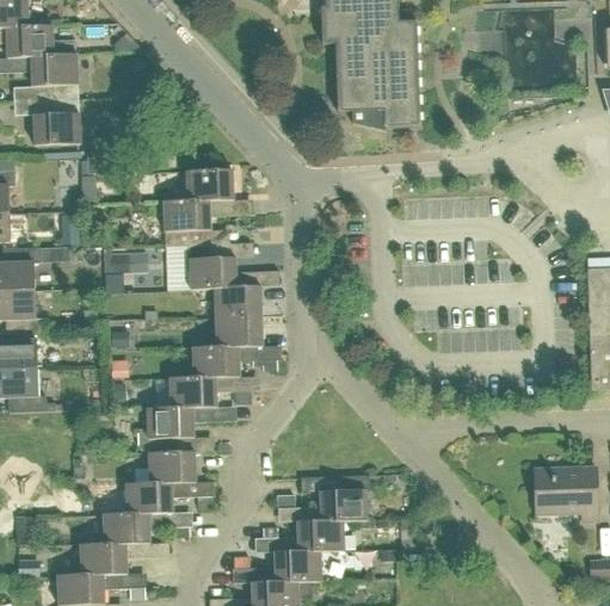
[(29,26),(28,25),(26,0),(0,0),(0,42),(7,42),(6,26),(29,26)]
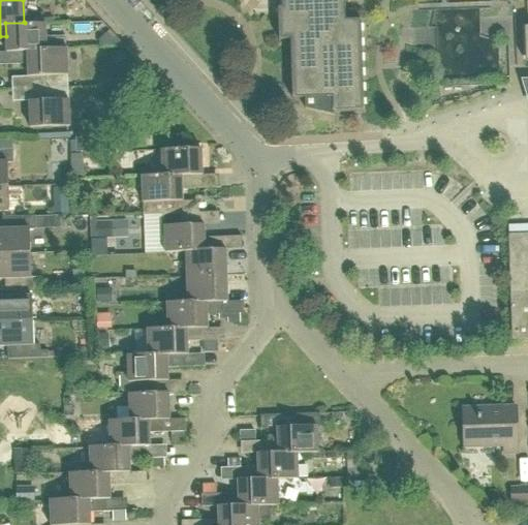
[(280,0),(281,5),(277,5),(278,37),(289,37),(291,95),(291,96),(297,96),(304,96),(304,97),(304,106),(333,113),(333,110),(350,110),(363,109),(360,18),(344,18),(343,0),(527,0),(527,23),(527,24),(527,39),(527,230),(507,232),(511,337),(527,335),(527,0),(280,0)]
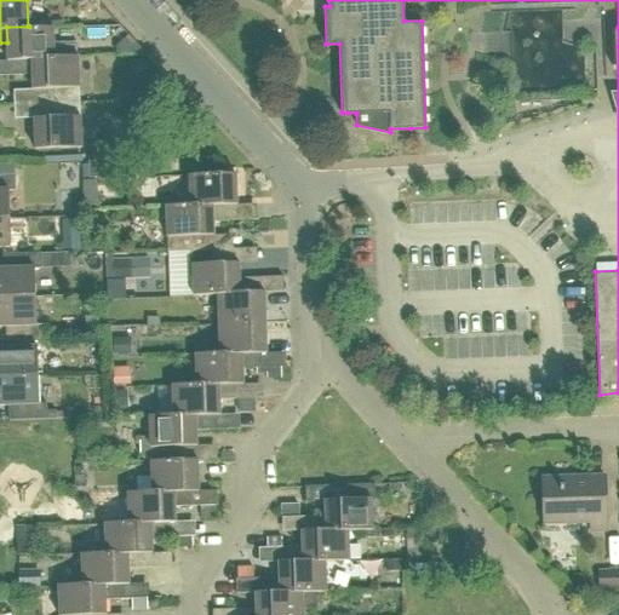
[(53,56),(53,55),(52,24),(28,26),(29,27),(6,27),(7,42),(7,58),(0,58),(0,73),(32,73),(32,57),(53,56)]
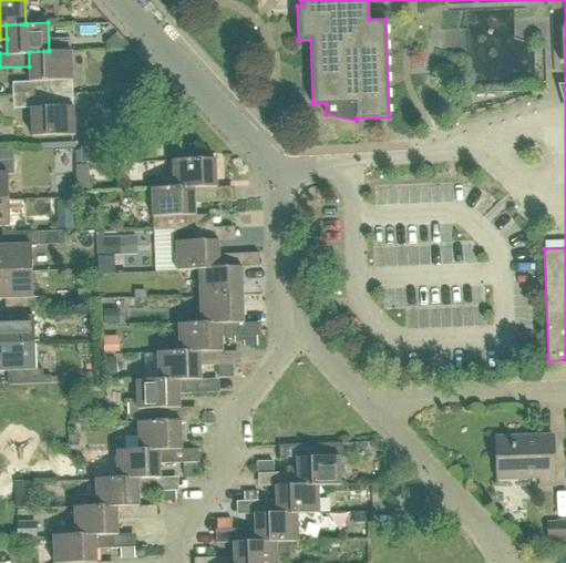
[(35,93),(72,92),(71,79),(72,79),(71,50),(49,50),(49,51),(29,52),(29,67),(30,80),(34,80),(35,93)]
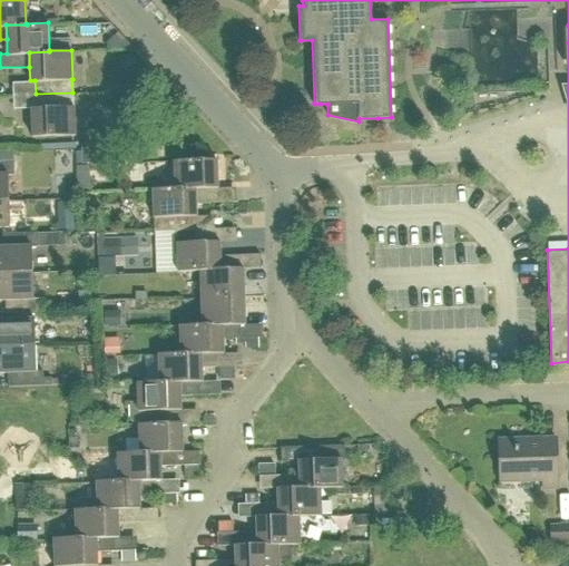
[(72,93),(36,94),(36,107),(31,107),(32,136),(75,134),(74,105),(72,105),(72,93)]
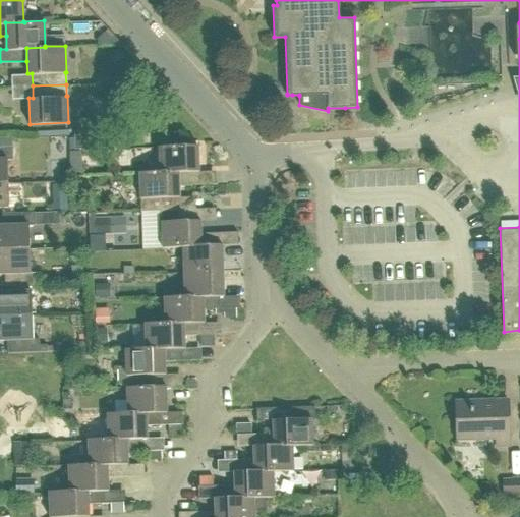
[(178,170),(179,182),(194,182),(193,170),(198,170),(197,144),(159,146),(160,170),(178,170)]
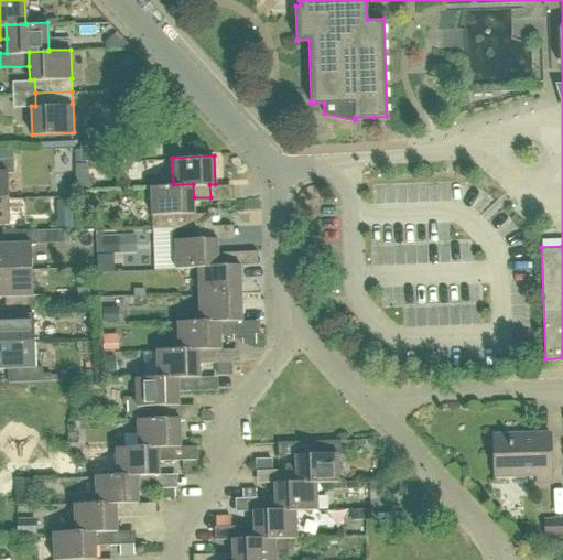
[(0,196),(8,196),(8,171),(14,171),(13,158),(0,158),(0,196)]
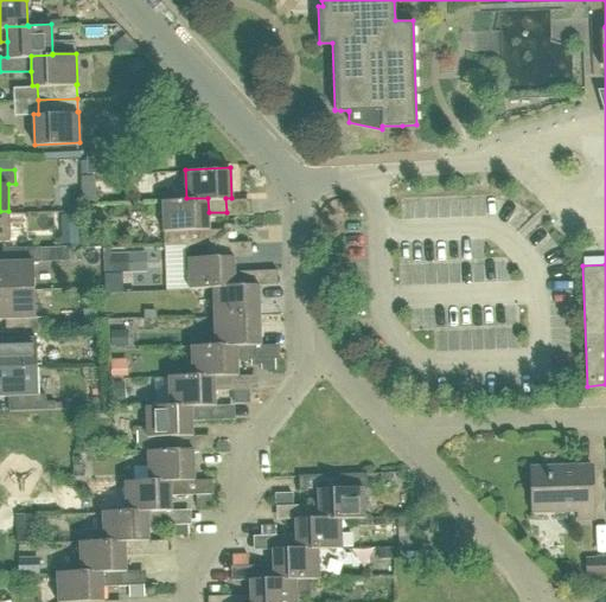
[(78,185),(93,185),(91,174),(78,174),(78,185)]
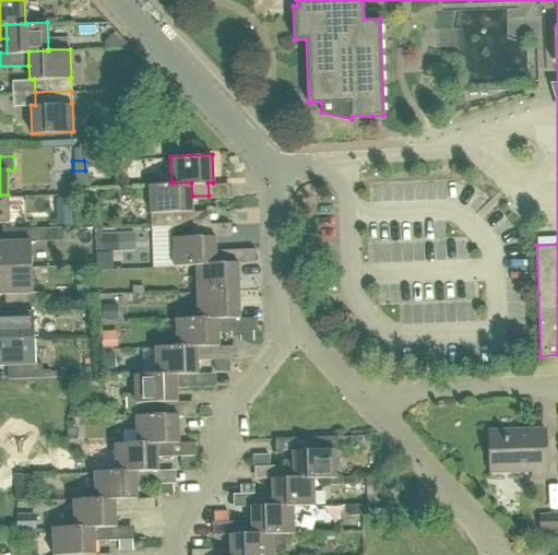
[(151,224),(191,223),(191,222),(188,222),(188,210),(192,210),(192,196),(191,182),(171,182),(150,184),(150,211),(151,211),(151,224)]
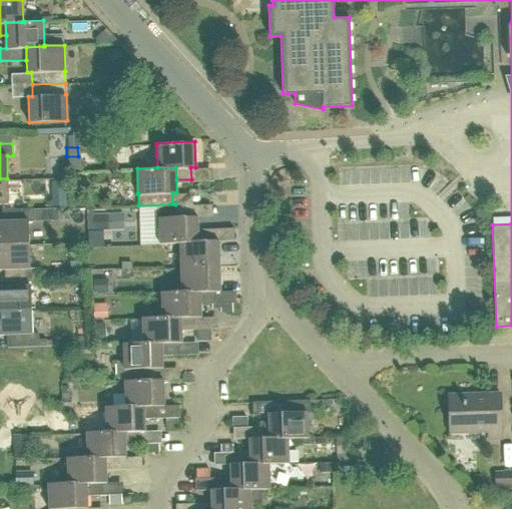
[(7,178),(0,178),(0,203),(8,203),(7,178)]
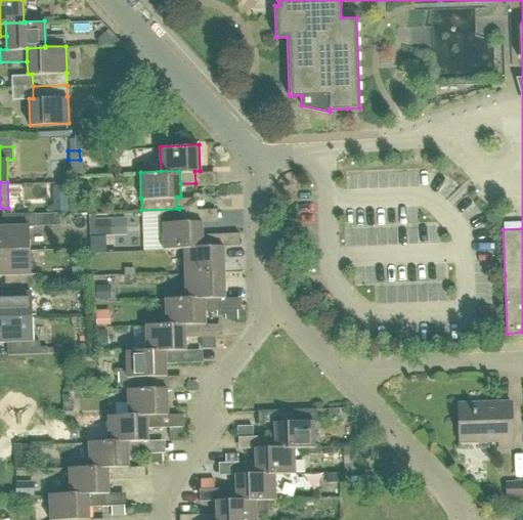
[(103,208),(105,220),(123,218),(121,205),(103,208)]
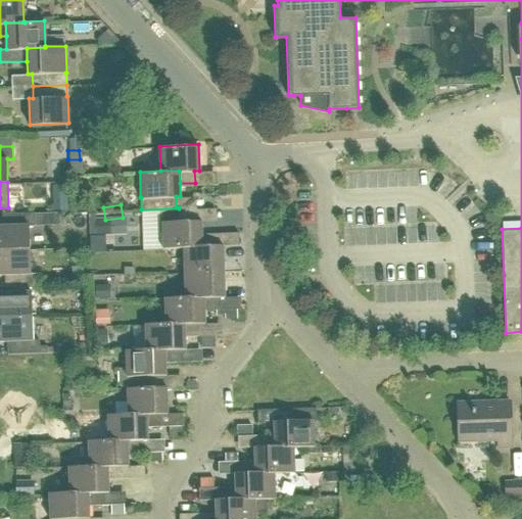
[(197,219),(196,206),(179,207),(179,208),(179,220),(161,221),(162,246),(183,246),(183,245),(201,245),(201,232),(201,231),(201,219),(197,219)]
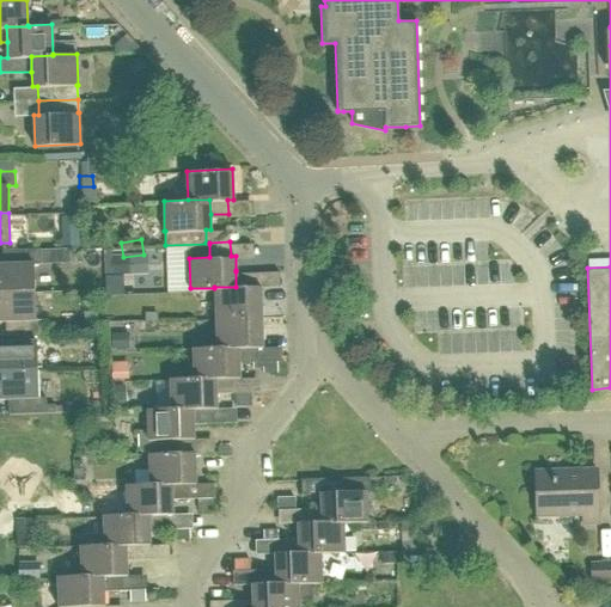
[(2,264),(0,263),(0,292),(35,290),(34,263),(40,263),(40,246),(2,247),(2,264)]
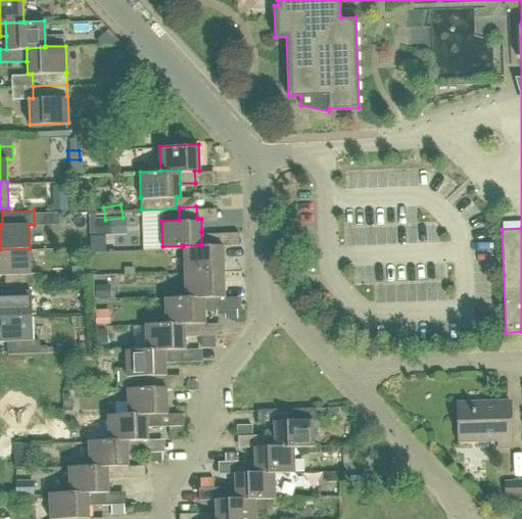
[(184,271),(224,270),(223,243),(218,243),(218,231),(201,231),(201,232),(201,245),(183,245),(183,246),(184,271)]
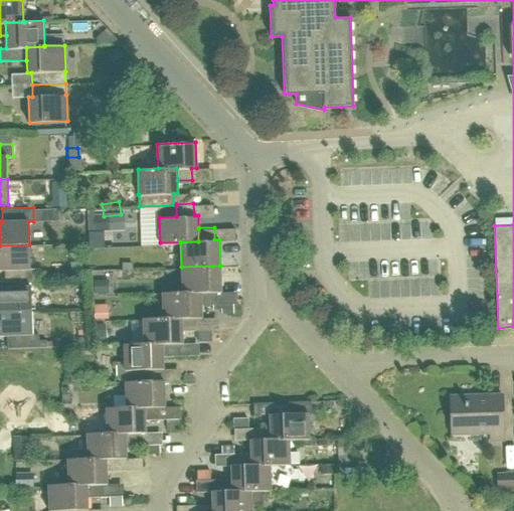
[(29,244),(0,245),(0,269),(4,269),(5,282),(36,281),(36,268),(30,268),(29,244)]
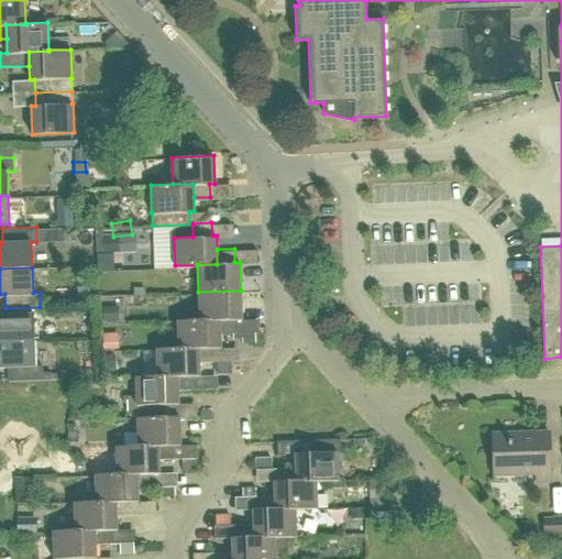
[(241,291),(198,292),(199,318),(199,319),(219,318),(219,332),(220,332),(260,330),(260,329),(259,329),(259,326),(252,322),(237,322),(237,318),(241,317),(241,291)]
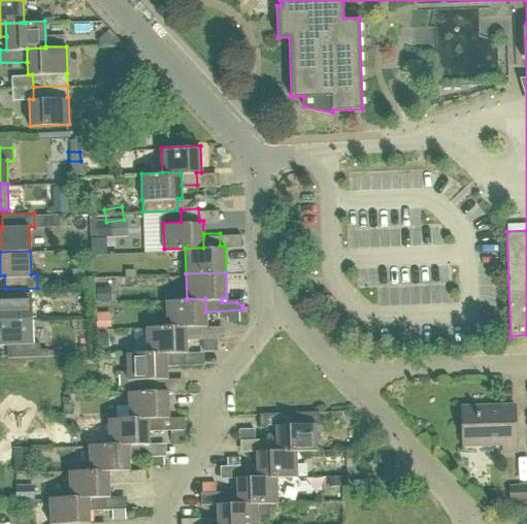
[(0,319),(32,318),(32,293),(0,293),(0,319)]
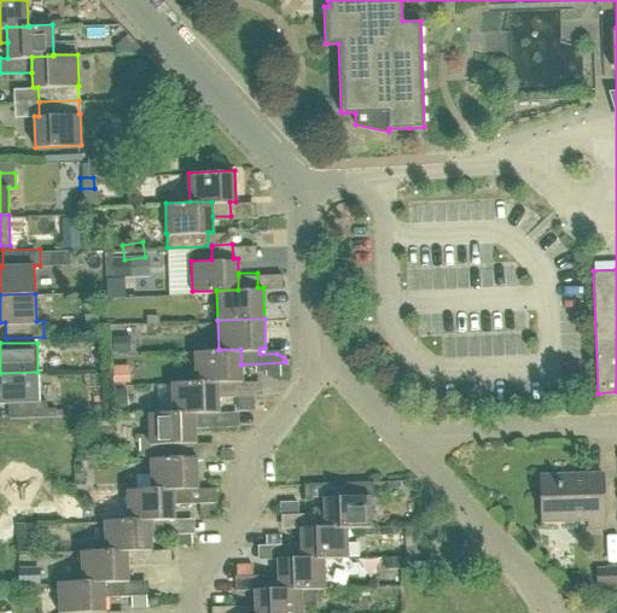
[(242,379),(242,365),(240,365),(240,349),(219,350),(219,349),(195,350),(196,379),(196,381),(217,380),(217,395),(237,395),(237,379),(242,379)]
